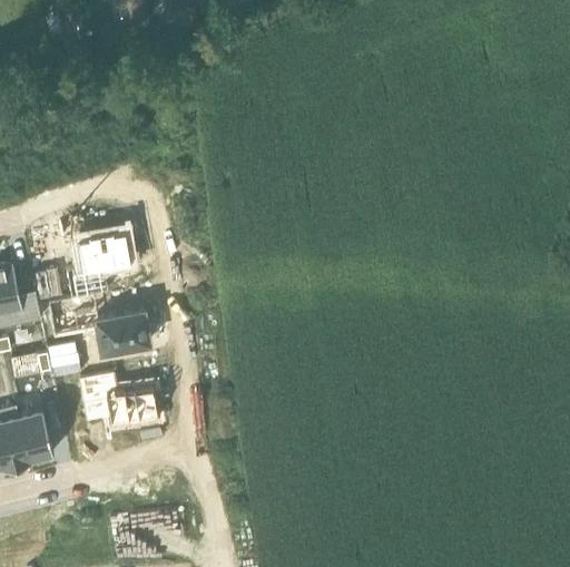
[(85,0),(68,0),(71,18),(88,16),(85,0)]
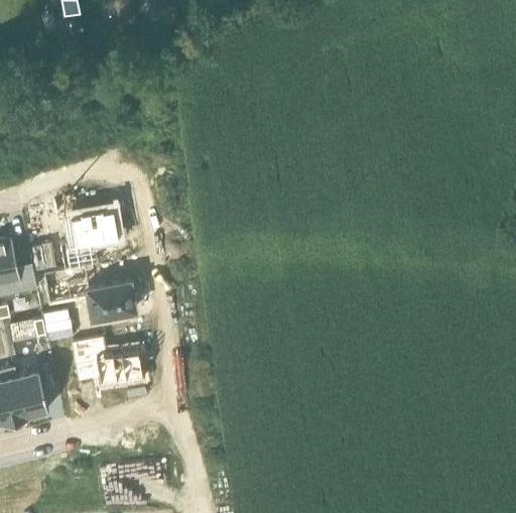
[(109,0),(111,18),(129,16),(127,0),(109,0)]
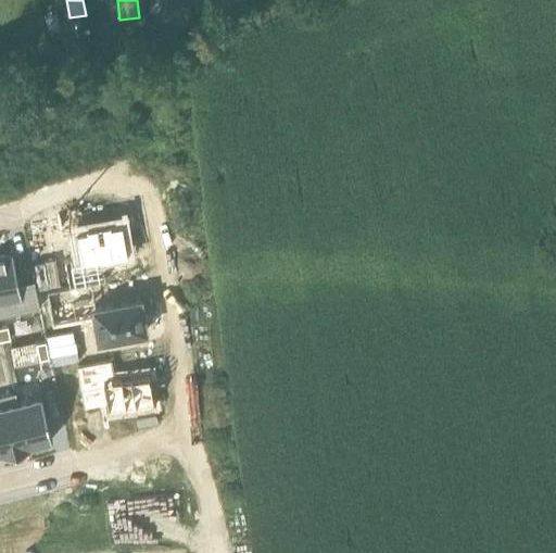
[(178,27),(191,24),(188,10),(176,13),(178,27)]
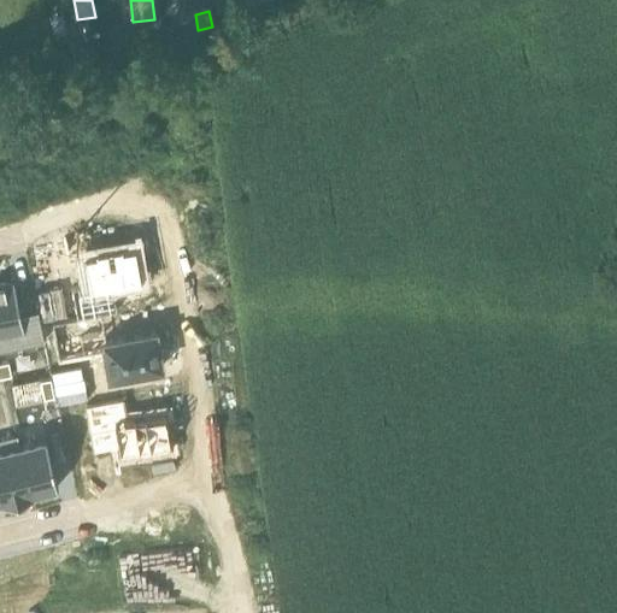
[(78,28),(82,45),(93,42),(89,25),(78,28)]
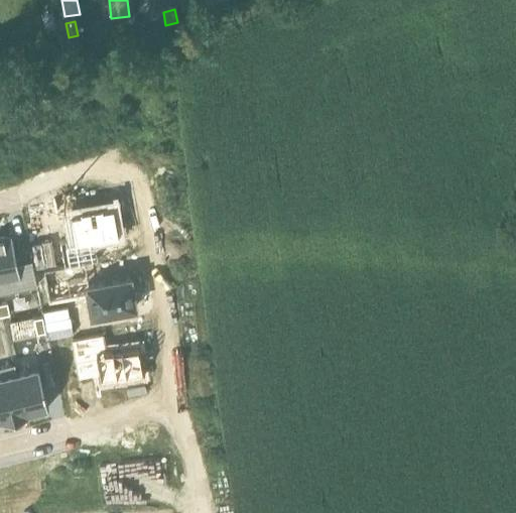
[(66,241),(59,242),(63,268),(63,269),(85,265),(85,266),(99,264),(95,241),(118,237),(113,209),(103,211),(103,209),(94,211),(93,211),(92,211),(84,213),(84,212),(83,212),(83,213),(80,213),(81,215),(61,219),(66,241)]
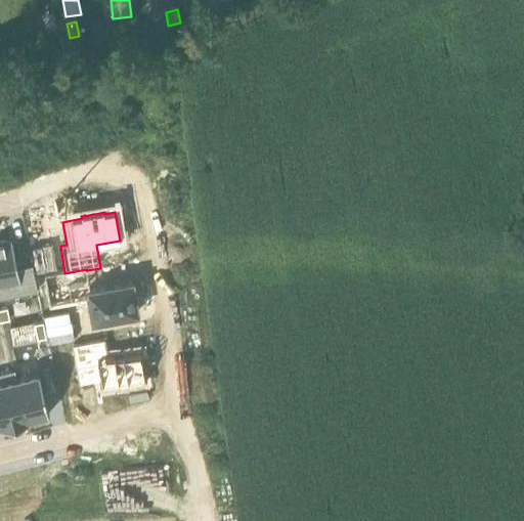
[(10,242),(0,243),(0,287),(19,284),(20,284),(11,241),(10,241),(10,242)]
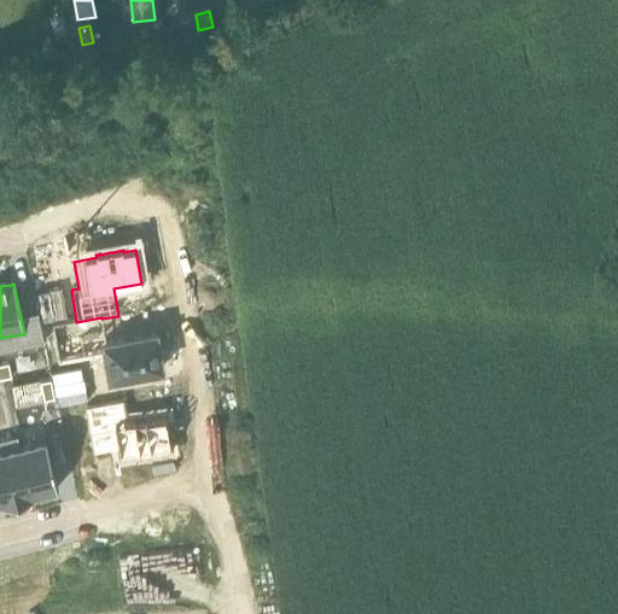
[(76,321),(52,326),(59,362),(105,354),(110,380),(129,376),(129,378),(132,376),(132,375),(141,374),(141,375),(144,374),(162,370),(156,335),(136,339),(136,338),(134,338),(134,339),(126,341),(124,340),(123,340),(123,341),(106,344),(101,319),(101,317),(76,322),(76,321)]
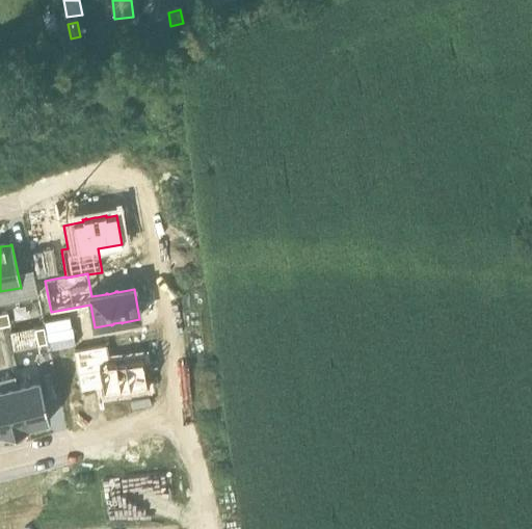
[(7,314),(0,315),(0,320),(1,327),(9,325),(7,314)]
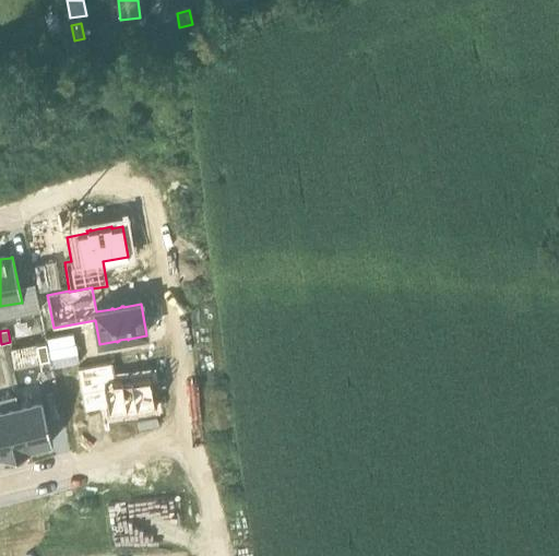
[(39,364),(49,362),(46,345),(36,347),(39,364)]
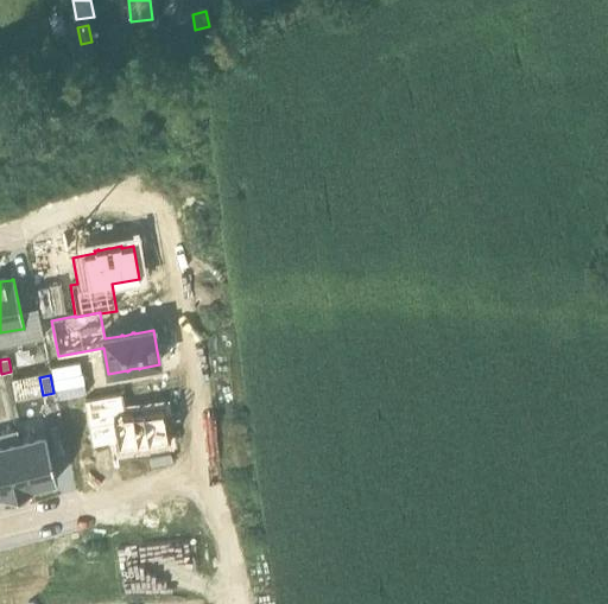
[(122,396),(83,404),(83,405),(84,405),(90,432),(113,428),(118,453),(138,451),(138,452),(139,452),(139,450),(149,449),(150,450),(151,450),(150,449),(170,445),(163,409),(144,413),(144,412),(143,412),(143,414),(132,415),(132,414),(131,414),(131,415),(125,417),(121,398),(122,398),(122,396)]
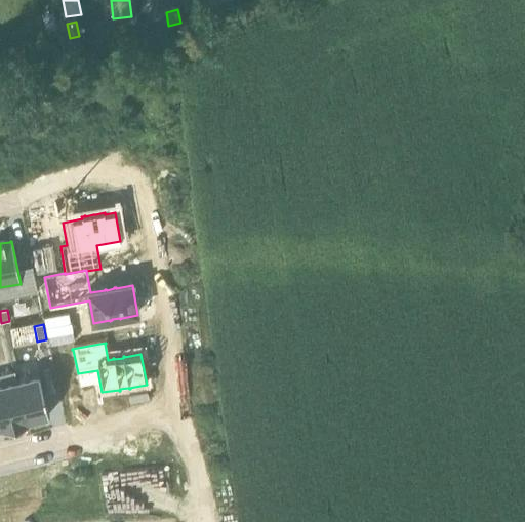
[(12,372),(0,375),(0,419),(2,428),(2,430),(25,425),(12,372)]
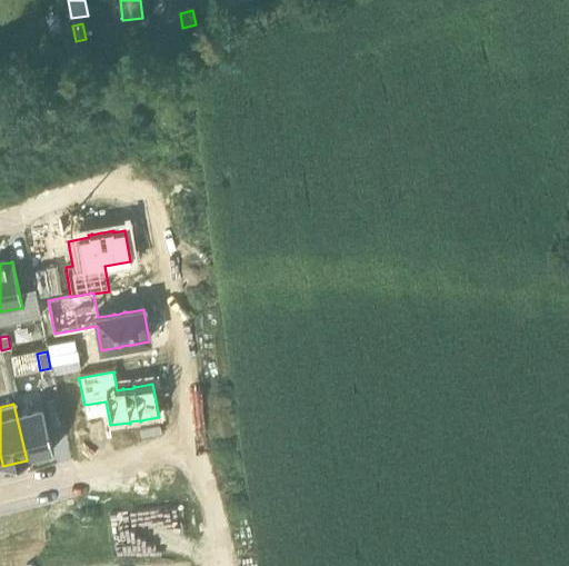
[(16,404),(13,404),(27,460),(29,459),(29,458),(52,453),(53,453),(42,407),(41,408),(18,414),(16,404)]
